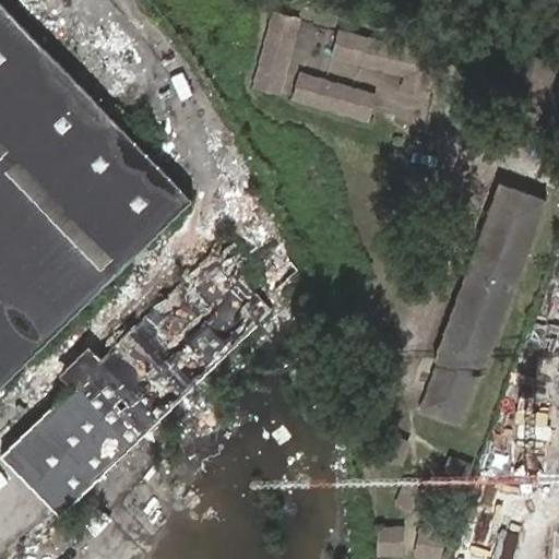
[(0,1),(0,383),(121,266),(143,246),(191,198),(120,126),(126,121),(144,103),(132,87),(113,107),(107,113),(0,1)]
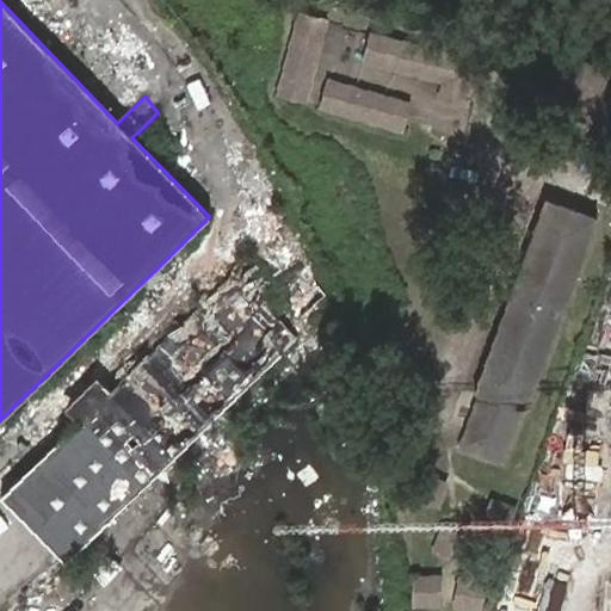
[(323,20),(298,13),(277,94),(302,102),(323,20)]
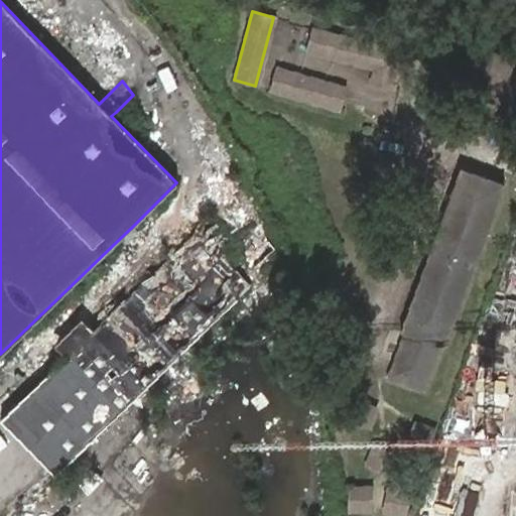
[(402,51),(312,28),(307,48),(376,67),(372,82),(393,87),(402,51)]
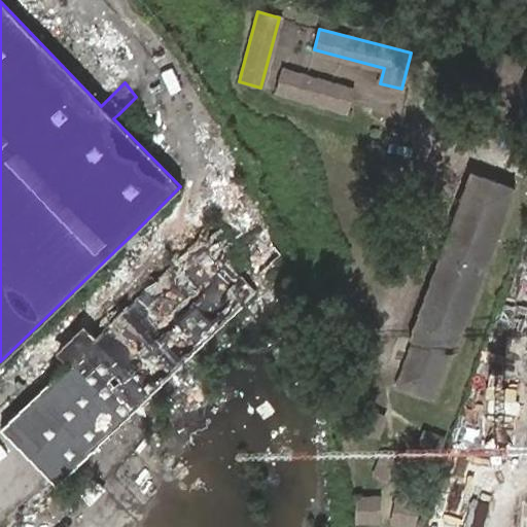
[(351,89),(281,70),(276,91),(346,109),(351,89)]
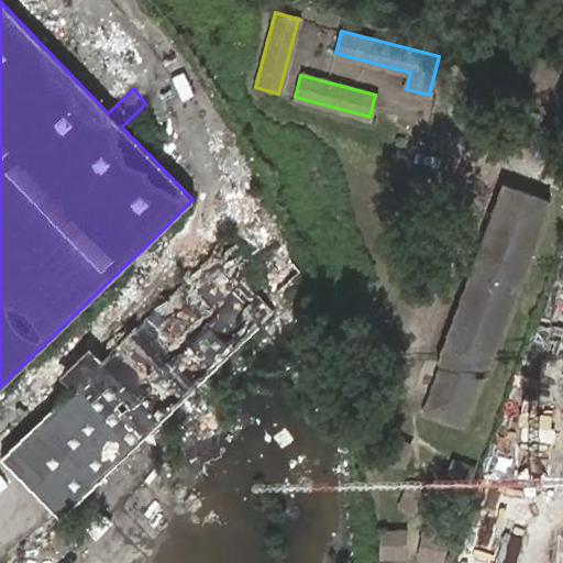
[(549,198),(499,180),(435,361),(440,362),(423,410),(462,423),(479,376),(485,377),(549,198)]
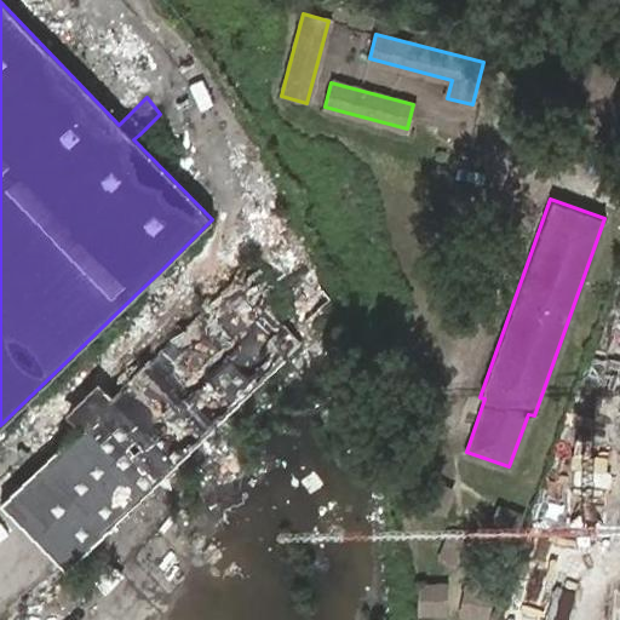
[(112,395),(78,428),(0,504),(65,570),(142,495),(300,342),(319,325),(300,305),(283,323),(235,274),(112,395)]
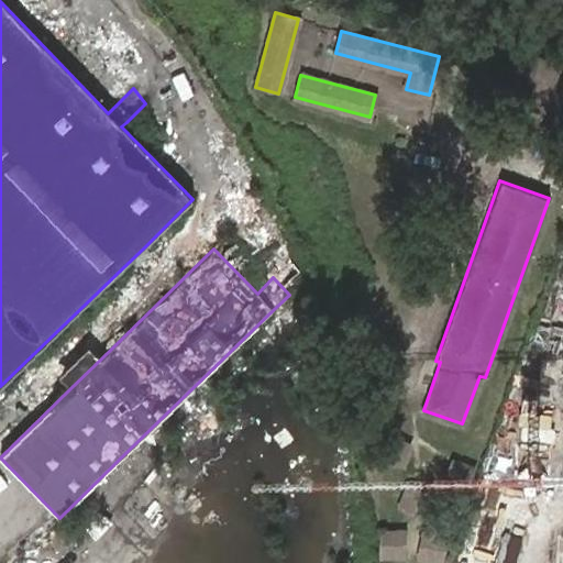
[(58,375),(70,388),(101,359),(88,346),(58,375)]
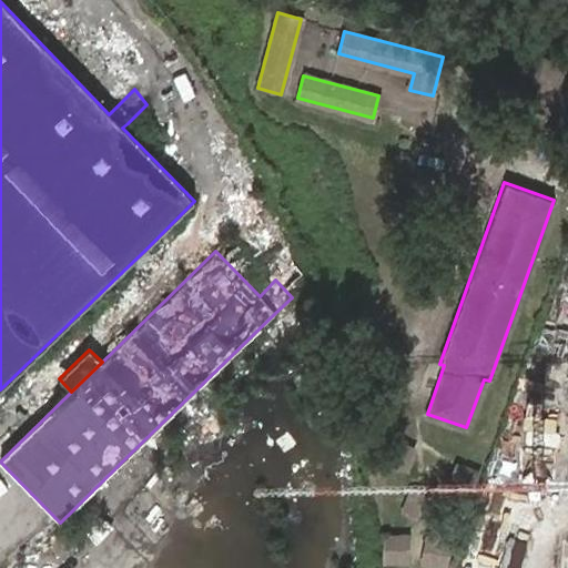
[(413,449),(391,442),(383,463),(405,470),(413,449)]
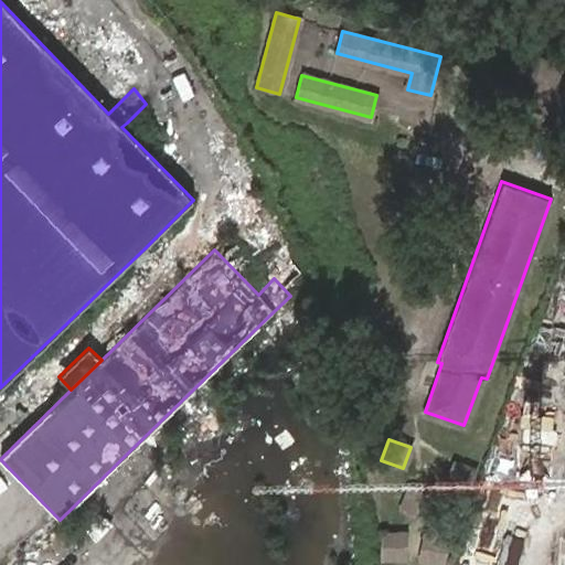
[(476,470),(454,462),(446,483),(468,491),(476,470)]
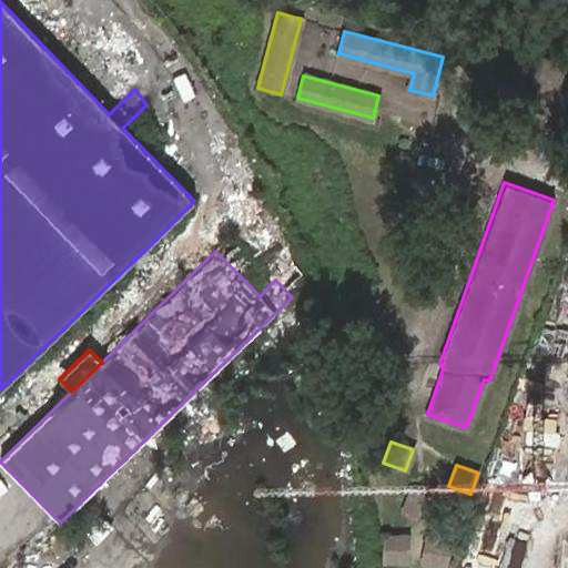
[(436,498),(414,490),(406,513),(428,520),(436,498)]
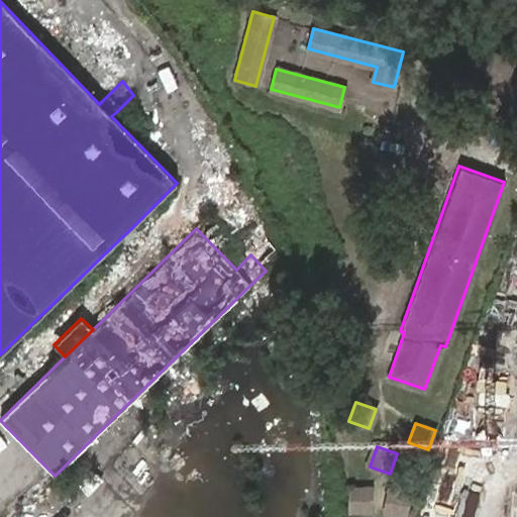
[(372,488),(350,488),(350,509),(372,509),(372,488)]
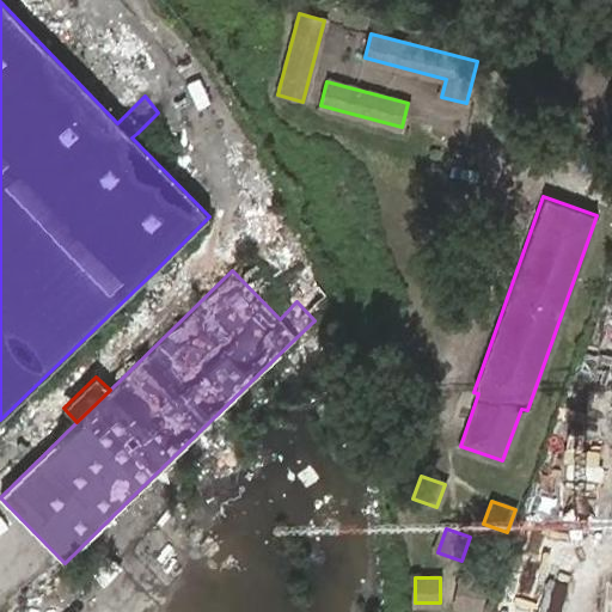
[(484,583),(459,579),(456,604),(479,609),(484,583)]
